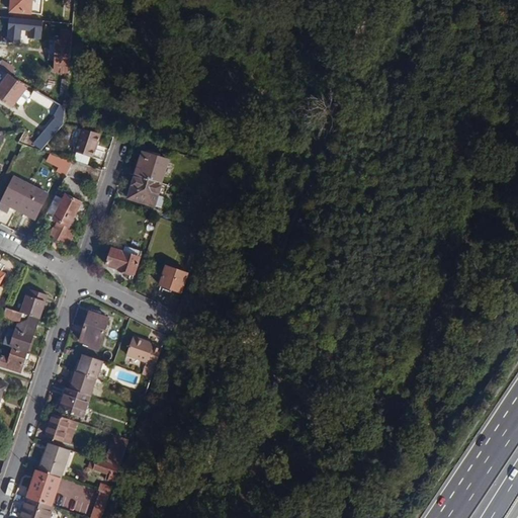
[(30,14),(31,0),(11,0),(10,12),(30,14)]
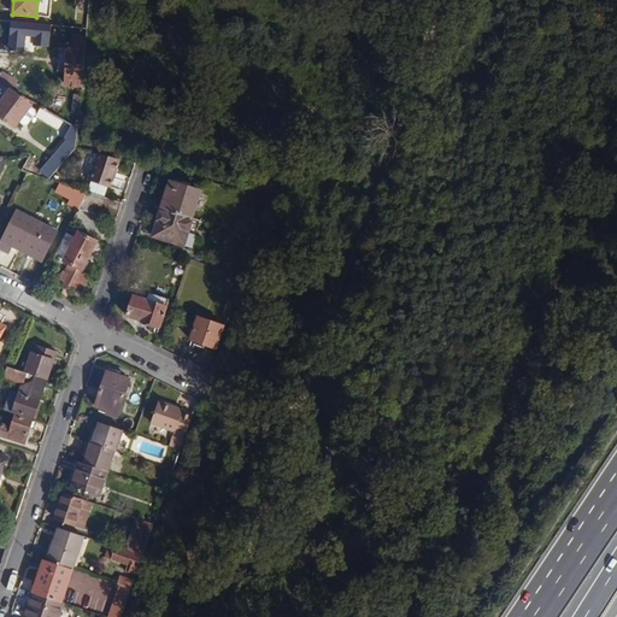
[(86,39),(74,37),(72,52),(68,52),(65,84),(82,86),(86,39)]
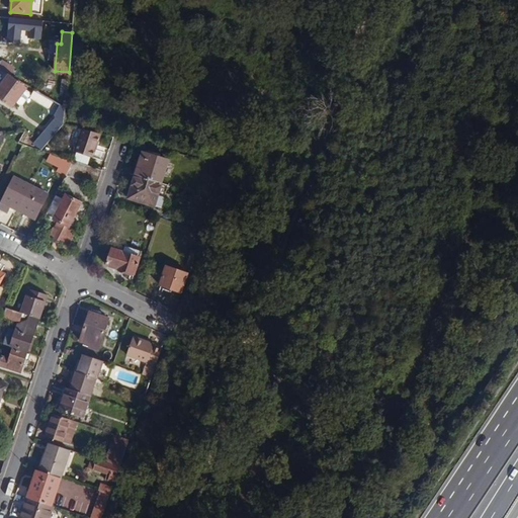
[(2,61),(0,63),(0,70),(10,76),(15,69),(2,61)]
